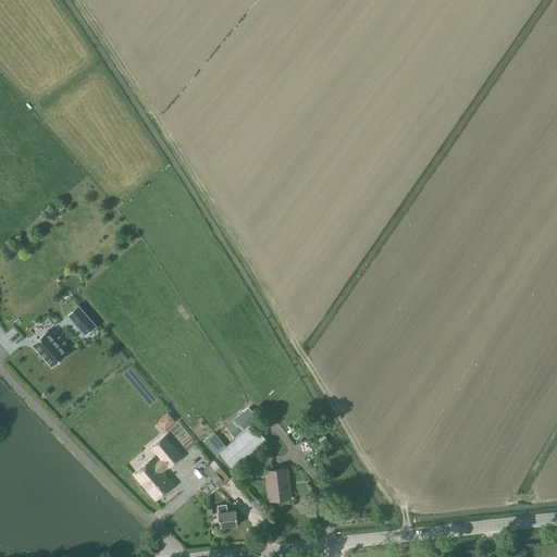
[(77,306),(67,314),(85,336),(96,326),(77,306)]
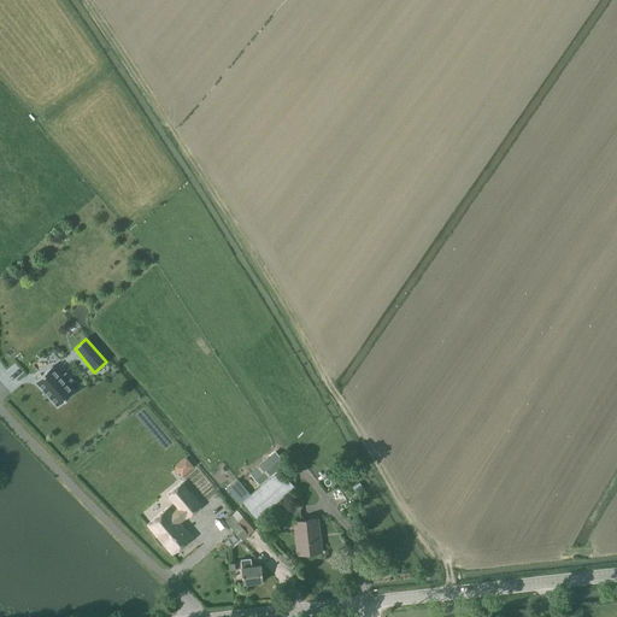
[(69,386),(72,382),(65,374),(60,377),(52,366),(35,382),(57,406),(74,392),(69,386)]
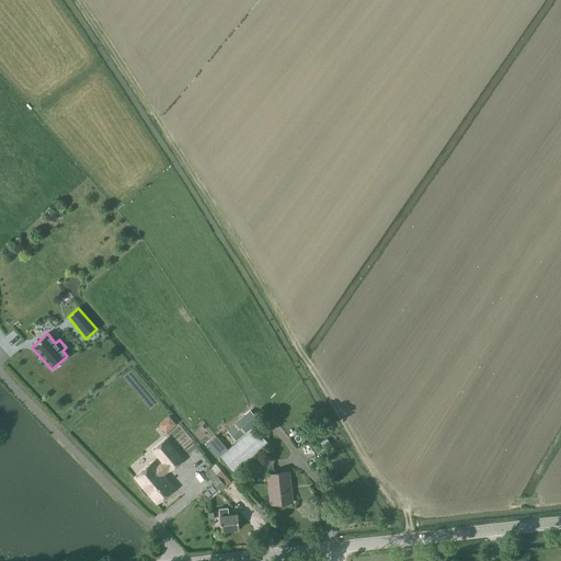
[(158,425),(165,434),(175,425),(168,416),(158,425)]
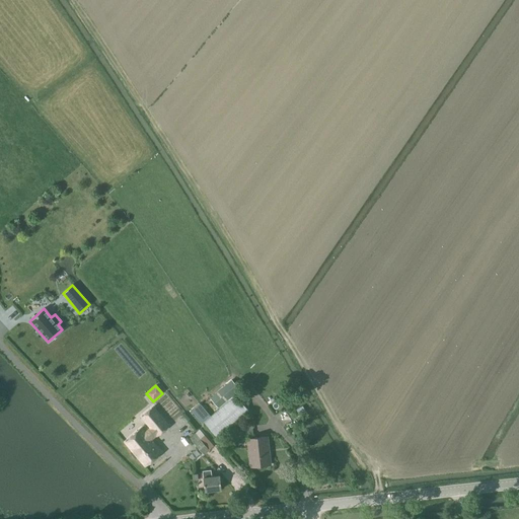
[(210,398),(218,408),(233,394),(226,385),(210,398)]
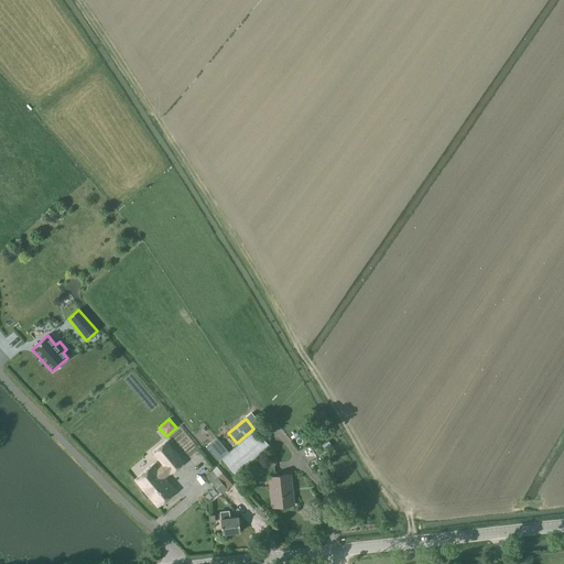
[(221,459),(236,476),(270,447),(256,430),(221,459)]
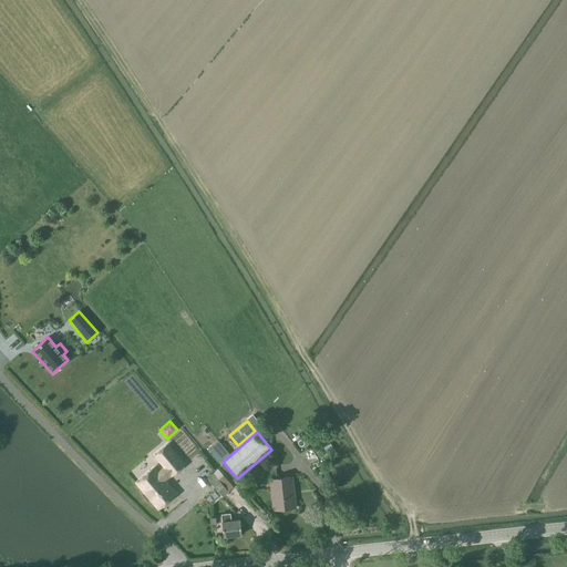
[(147,501),(148,501),(151,500),(158,508),(175,495),(164,481),(171,475),(172,476),(184,465),(167,445),(154,455),(164,467),(157,473),(153,468),(136,483),(144,492),(143,493),(143,495),(147,501)]
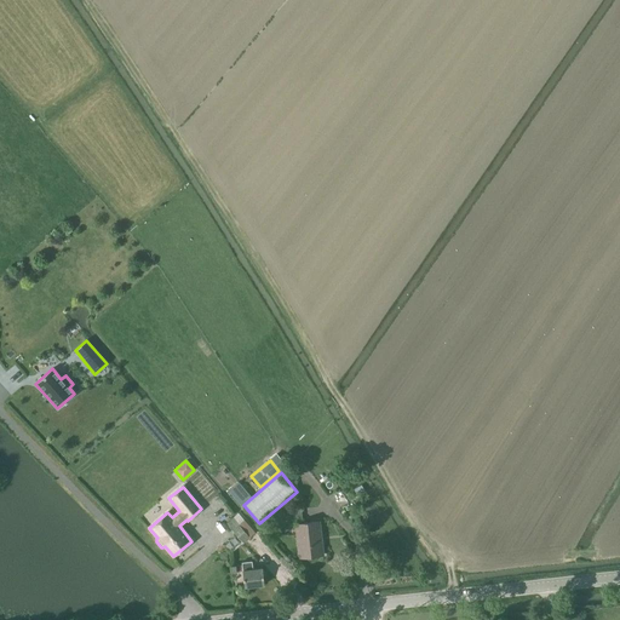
[(286,511),(287,522),(302,520),(300,510),(286,511)]
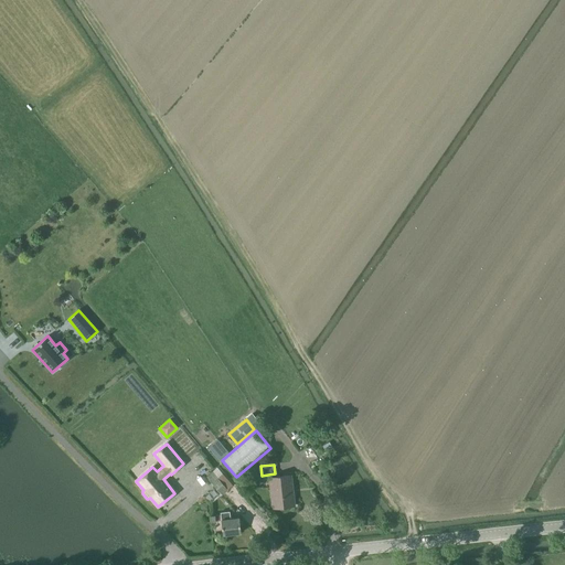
[(205,478),(221,496),(232,486),(216,468),(205,478)]
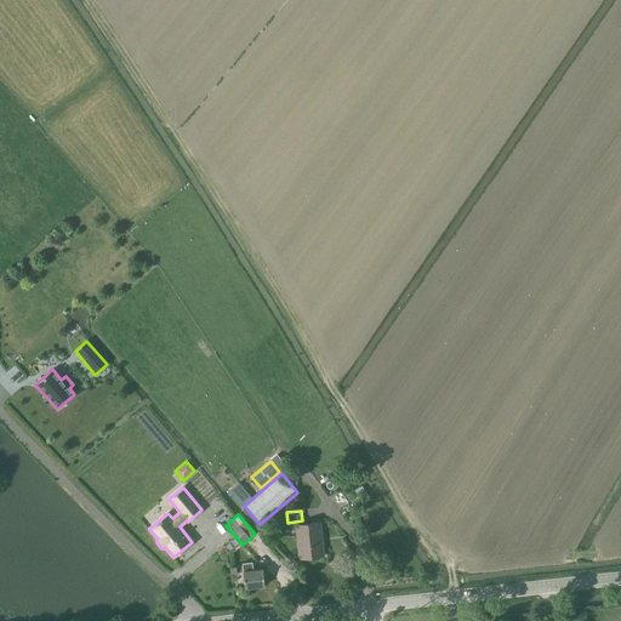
[(295,525),(300,559),(323,556),(319,523),(295,525)]
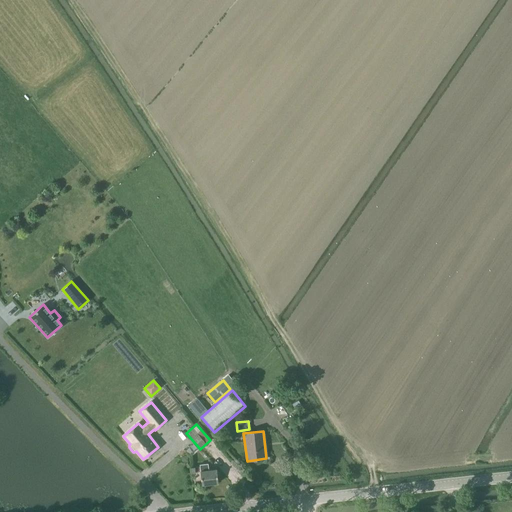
[(200,472),(201,485),(218,483),(216,469),(209,470),(208,463),(199,465),(200,467),(194,468),(194,467),(190,468),(191,474),(200,472)]
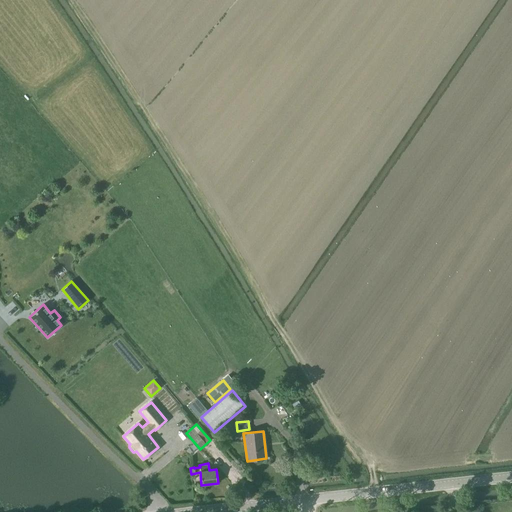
All buildings are outlined.
